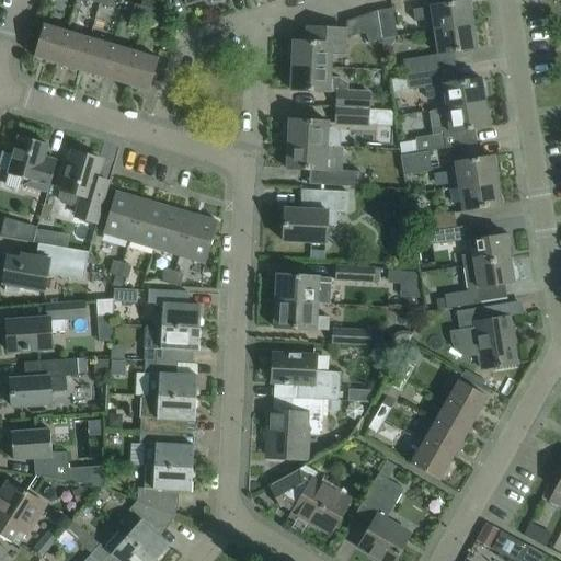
[(433,31),(472,24),(468,0),(412,10),(414,22),(431,19),(433,31)]
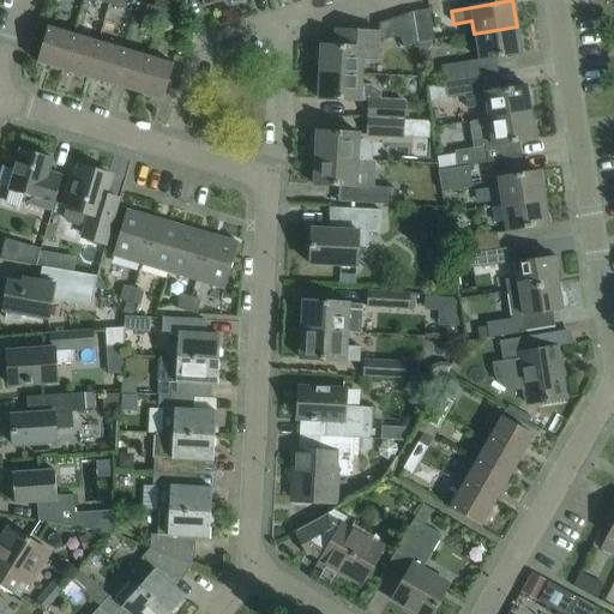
[(157,20),(161,10),(145,6),(143,16),(157,20)]
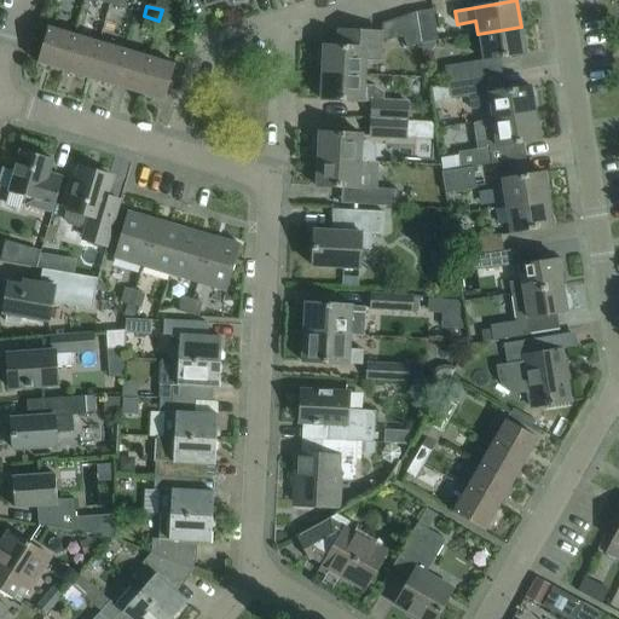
[(162,10),(158,21),(173,24),(177,13),(162,10)]
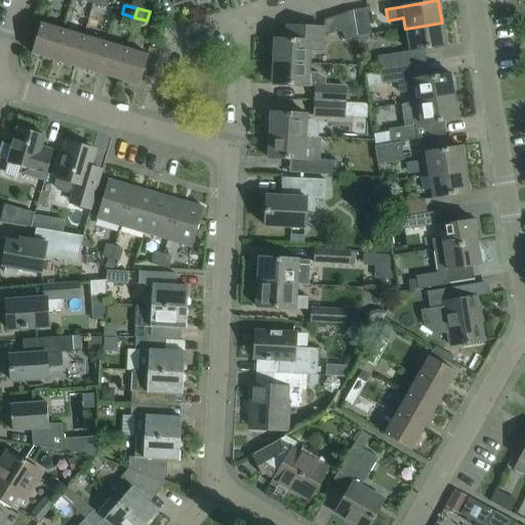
[(353,10),(357,37),(371,34),(370,29),(366,8),(353,10)]
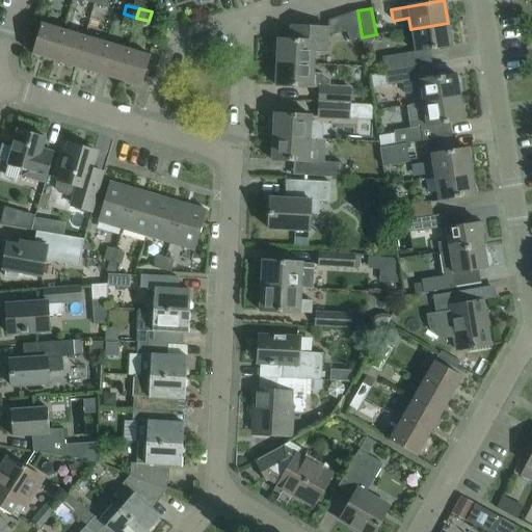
[(348,42),(362,37),(357,10),(355,11),(328,21),(330,27),(288,25),(288,40),(277,40),(275,62),(313,64),(313,61),(314,52),(326,53),(326,36),(334,34),(334,35),(345,32),(348,42)]
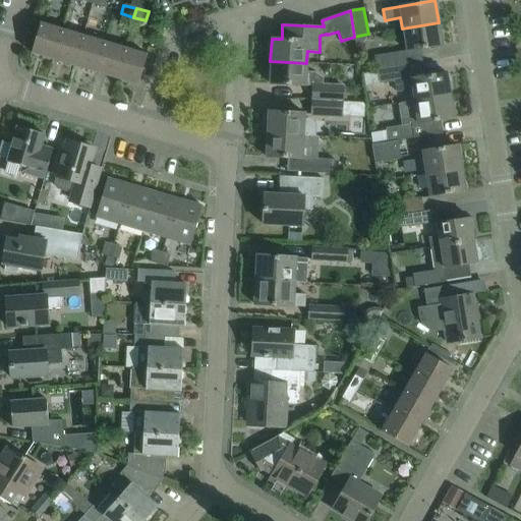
[(439,22),(402,29),(406,52),(443,46),(439,22)]
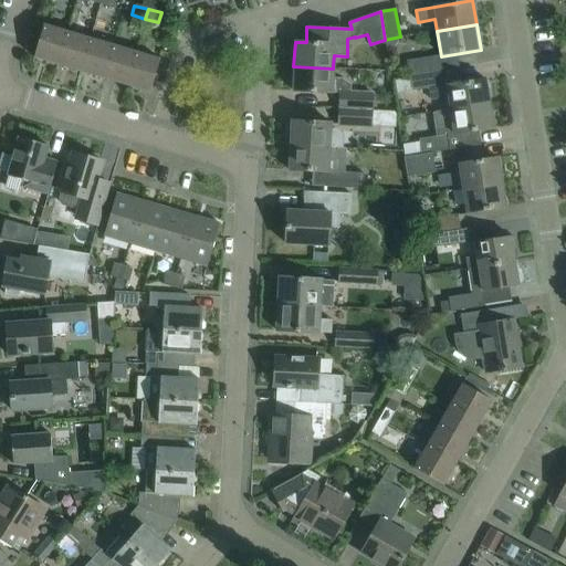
[(58,64),(66,32),(43,25),(33,58),(58,64)]
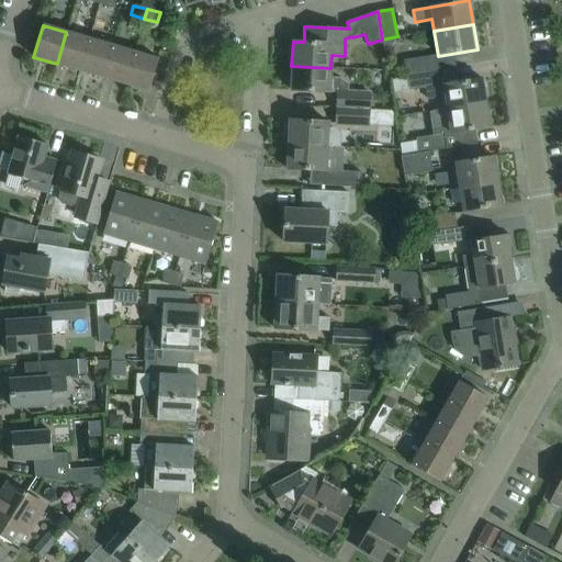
[(79,70),(89,38),(66,32),(57,64),(79,70)]
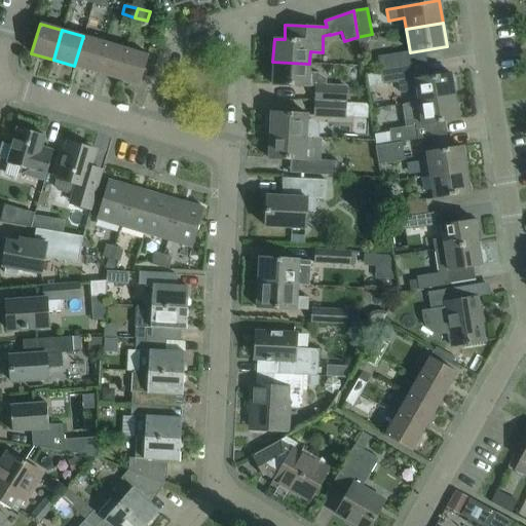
[(96,72),(105,42),(83,36),(74,66),(96,72)]
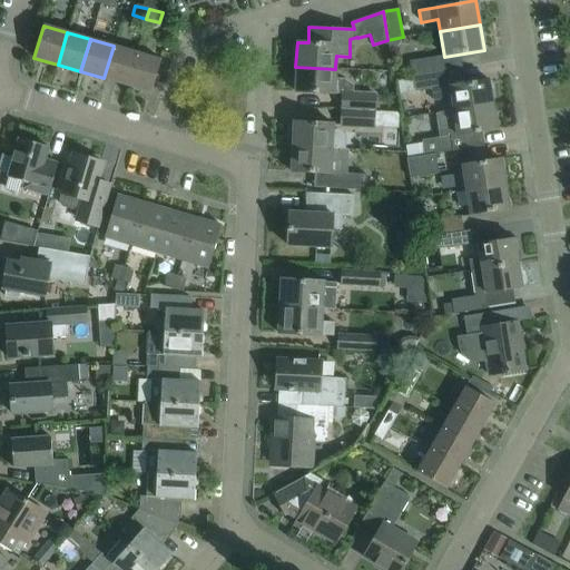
[(127,85),(137,52),(114,46),(104,78),(127,85)]
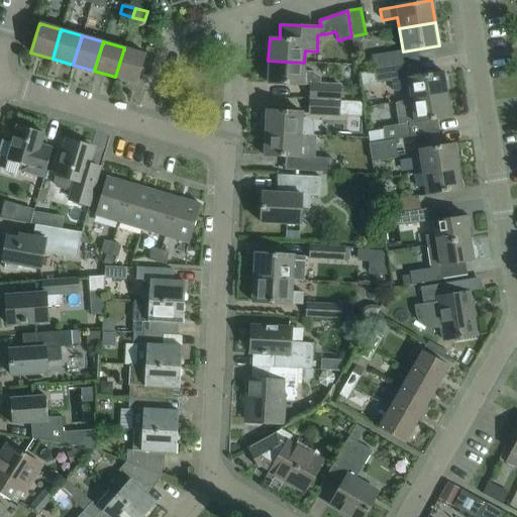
[(124,47),(115,77),(137,84),(145,54),(124,47)]
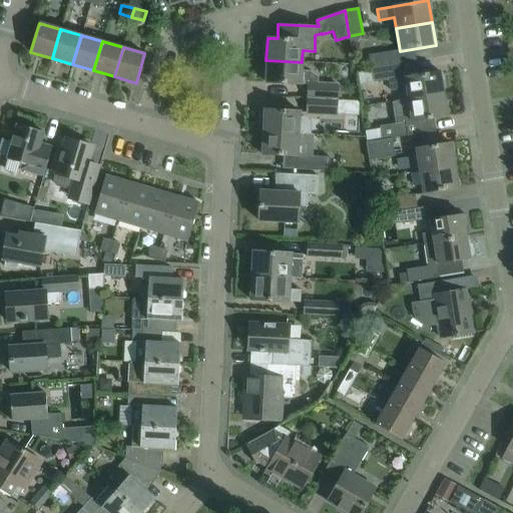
[(371,68),(396,64),(394,51),(368,55),(371,68)]
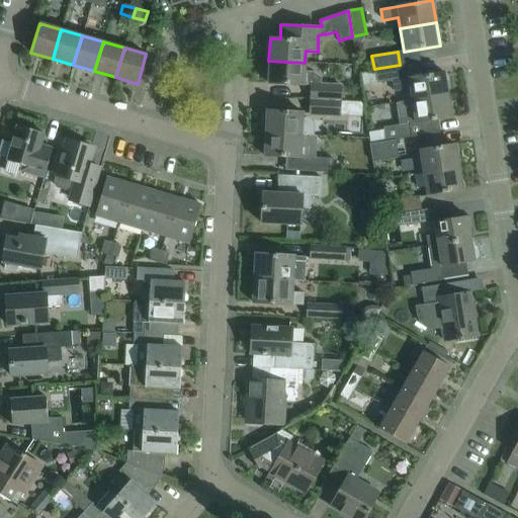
[(304,72),(305,63),(268,61),(267,83),(310,85),(309,99),(339,100),(340,86),(315,85),(320,79),(312,74),(310,76),(304,72)]
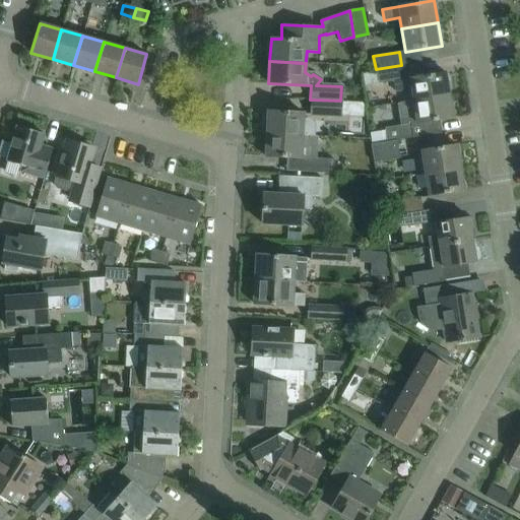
[(401,65),(376,69),(378,83),(403,79),(401,65)]
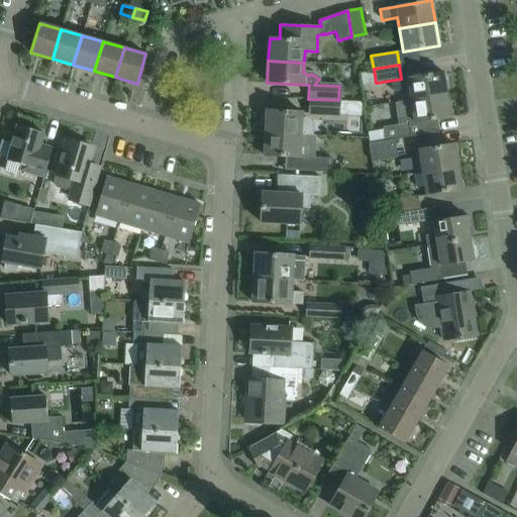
[(411,100),(446,95),(443,73),(423,76),(407,78),(411,100)]
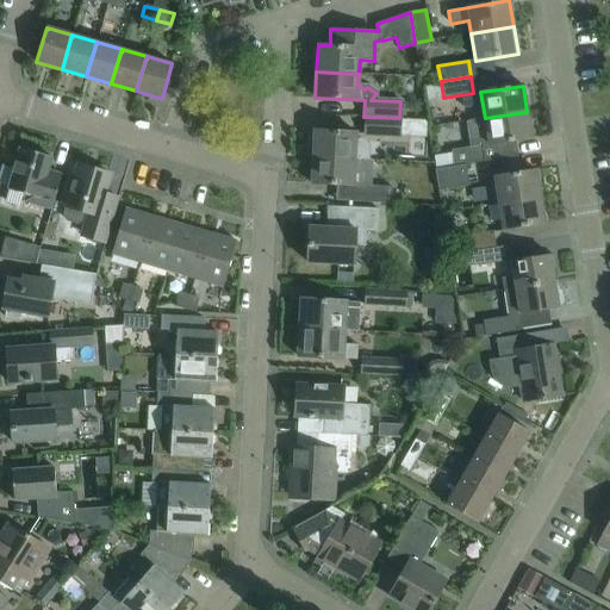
[(454,166),(465,165),(484,161),(481,145),(508,142),(530,138),(527,112),(485,118),(467,120),(471,147),(450,150),(454,166)]
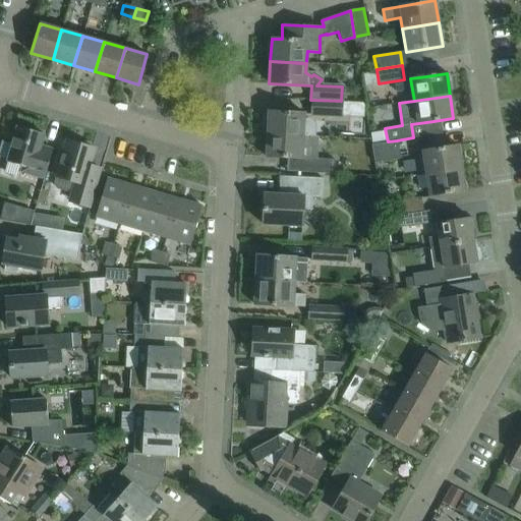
[(340,117),(341,101),(310,100),(309,115),(340,117)]
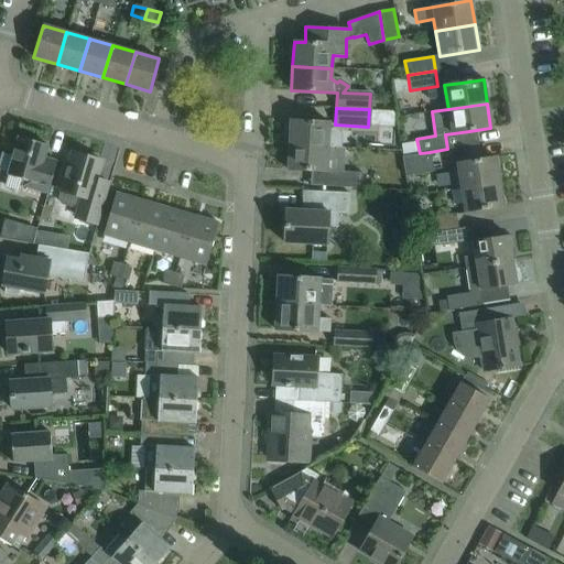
[(289,145),(342,148),(342,140),(340,137),(339,132),(337,130),(334,129),(328,129),(328,122),(290,121),(289,145)]
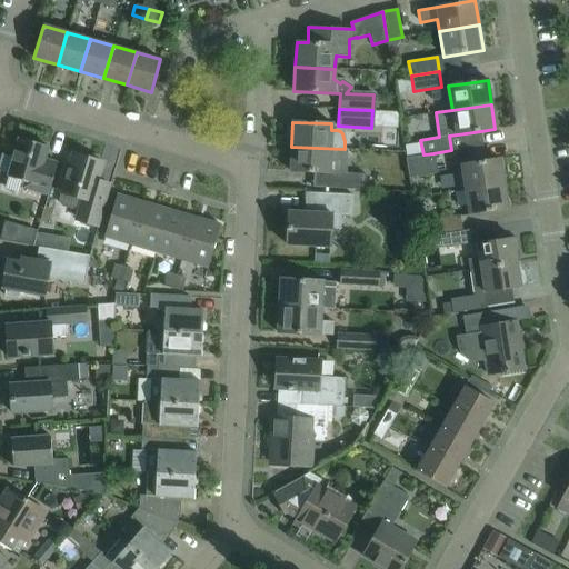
[(23,181),(22,188),(48,196),(57,163),(45,159),(48,147),(18,138),(7,177),(23,181)]
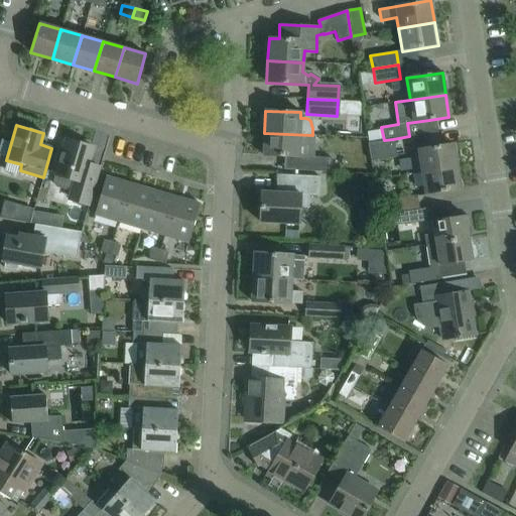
[(312,136),(312,135),(264,133),(263,155),(294,157),(293,170),(330,172),(331,158),(314,157),(315,136),(312,136)]
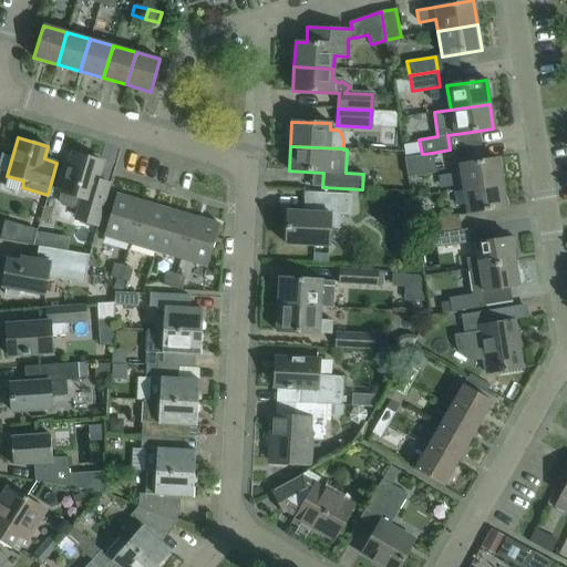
[(72,153),(65,175),(61,193),(59,198),(60,203),(62,205),(71,208),(78,206),(80,198),(85,199),(79,220),(98,226),(106,196),(93,192),(102,162),(72,153)]
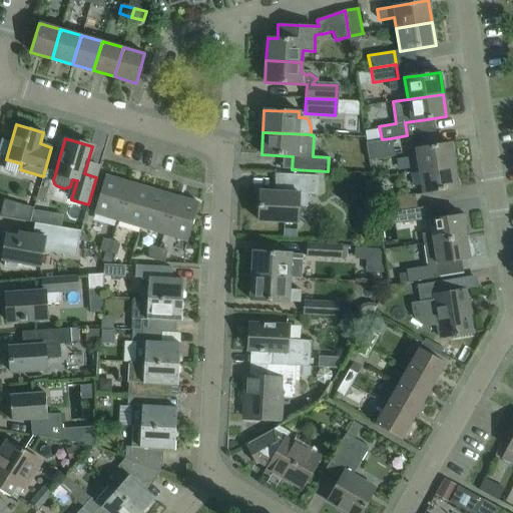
[(391,138),(382,139),(366,142),(369,160),(394,156),(391,138)]
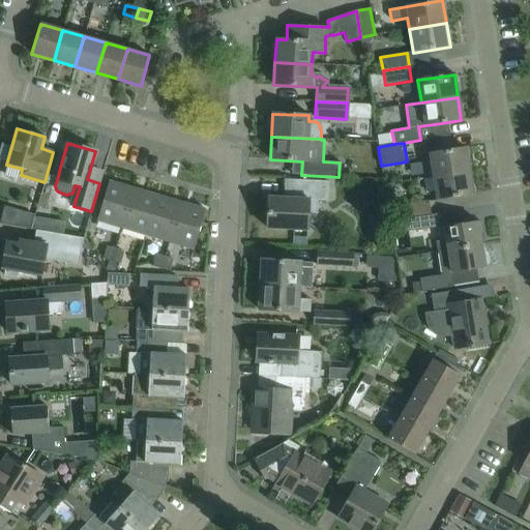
[(423,178),(469,171),(466,147),(430,153),(430,158),(420,159),(423,178)]
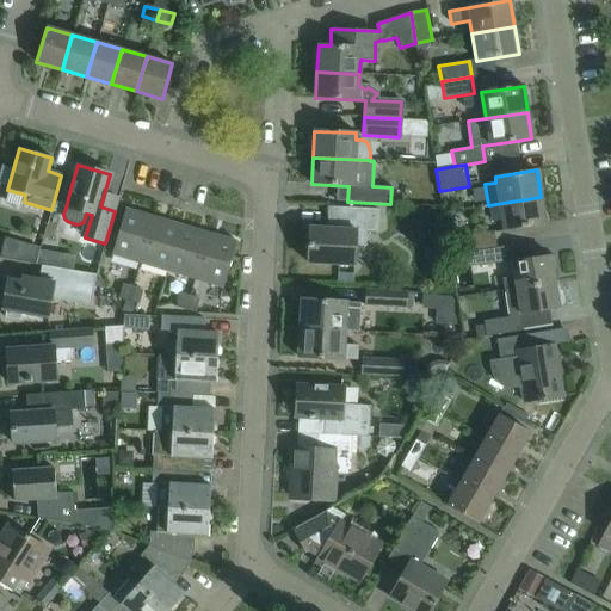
[(541,197),(499,203),(504,230),(522,228),(545,223),(541,197)]
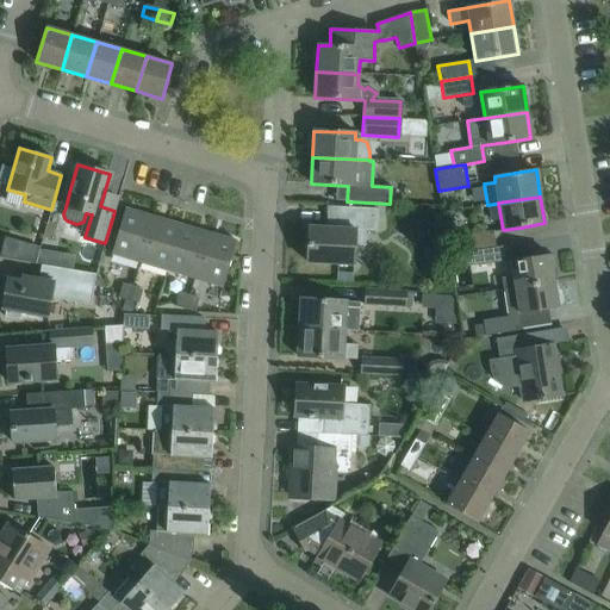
[(378,210),(362,209),(338,207),(337,228),(309,226),(307,262),(331,263),(354,266),(354,246),(365,246),(366,230),(377,231),(378,210)]
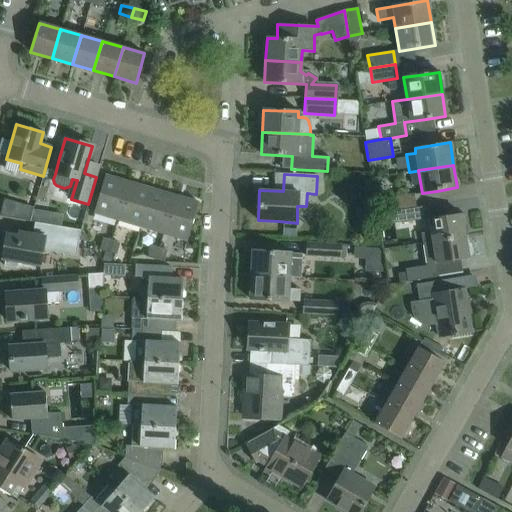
[(117,220),(128,182),(105,175),(93,214),(117,220)]
